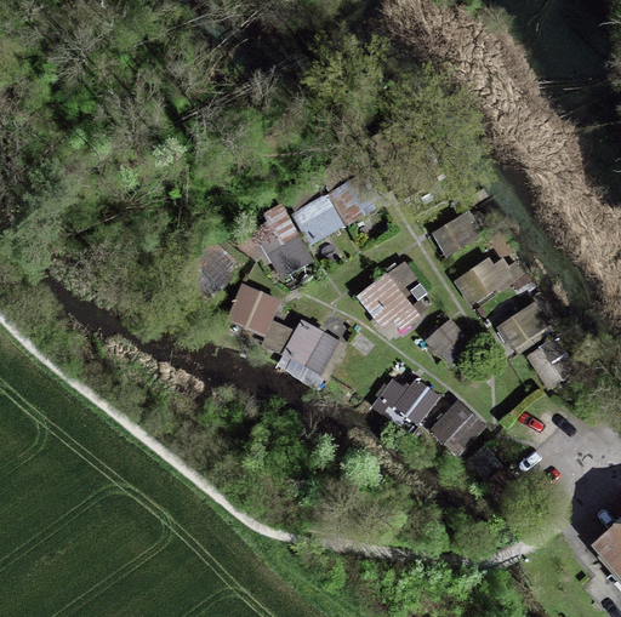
[(364,172),(330,192),(347,220),(380,200),(364,172)]
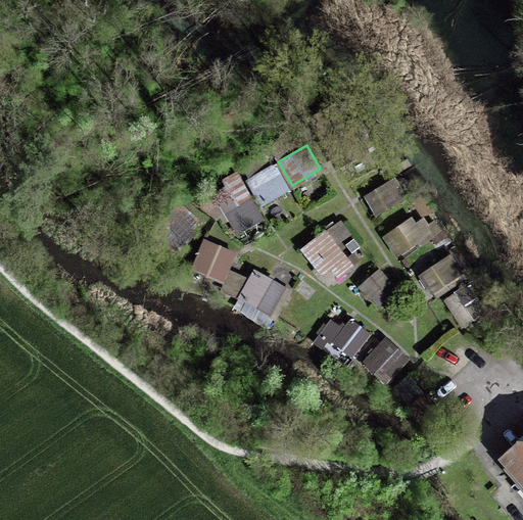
[(262,201),(287,186),(274,163),(248,179),(262,201)]
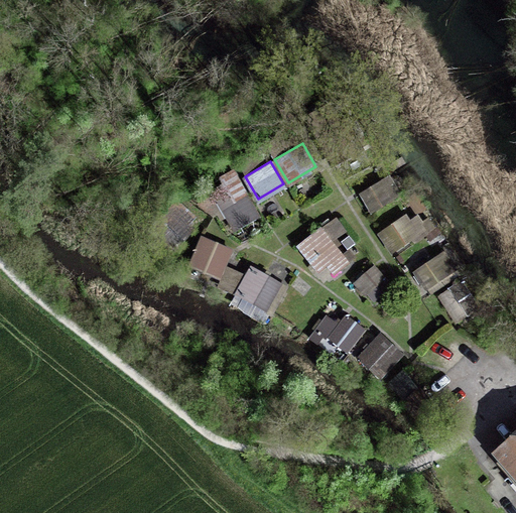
[(259,213),(233,168),(208,183),(234,227),(259,213)]
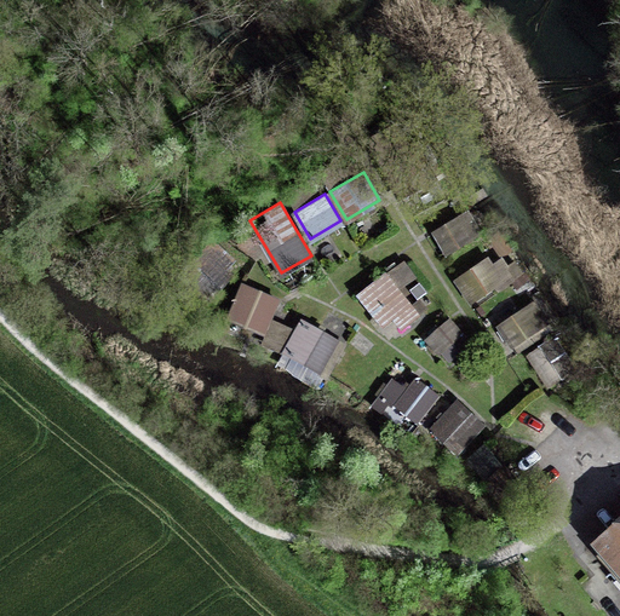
[(468,211),(435,229),(446,249),(480,231),(468,211)]
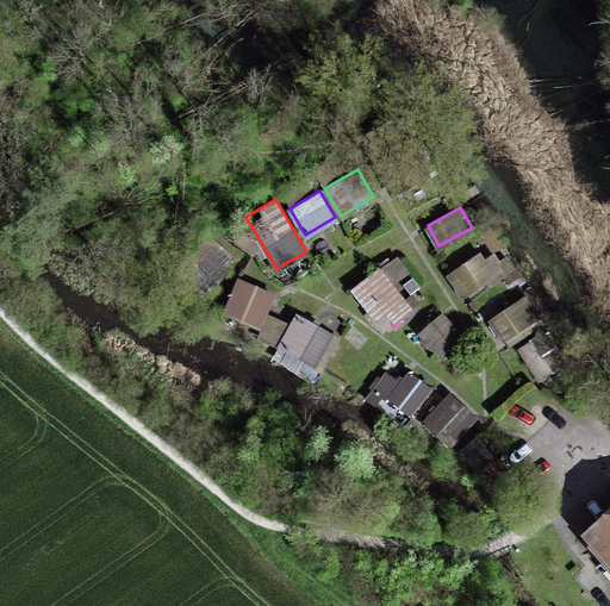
[(263,254),(248,227),(235,236),(250,262),(263,254)]
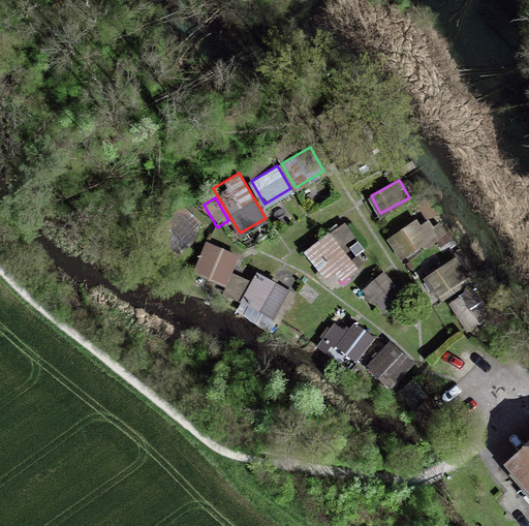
[(178,214),(178,239),(199,239),(199,214),(178,214)]
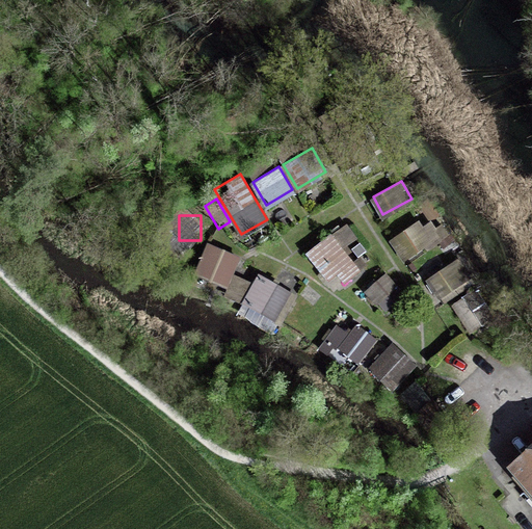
[(404,257),(425,243),(427,246),(440,239),(428,222),(422,226),(419,220),(392,238),(404,257)]
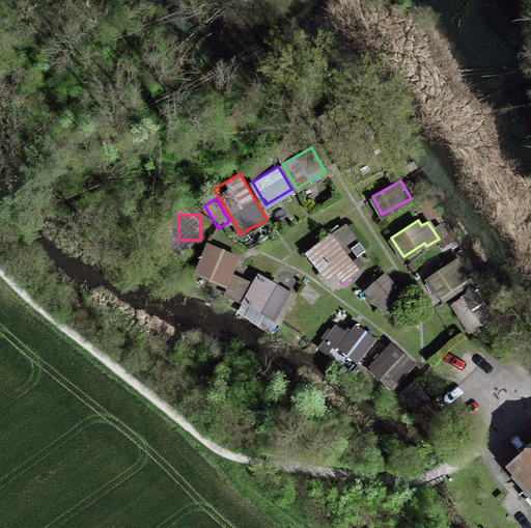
[(356,235),(345,222),(333,231),(343,245),(356,235)]
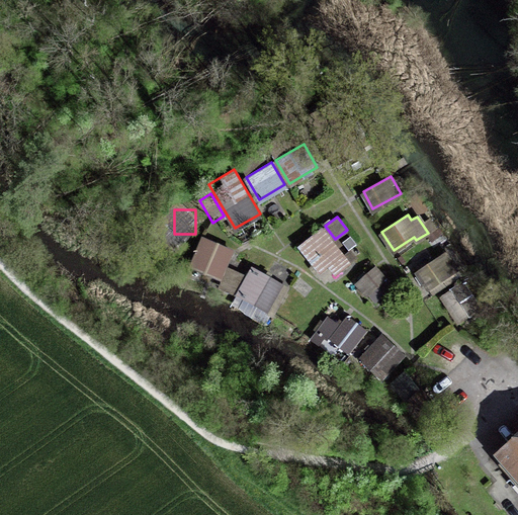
[(322,229),(310,238),(301,245),(320,268),(329,262),(336,271),(348,261),(322,229)]
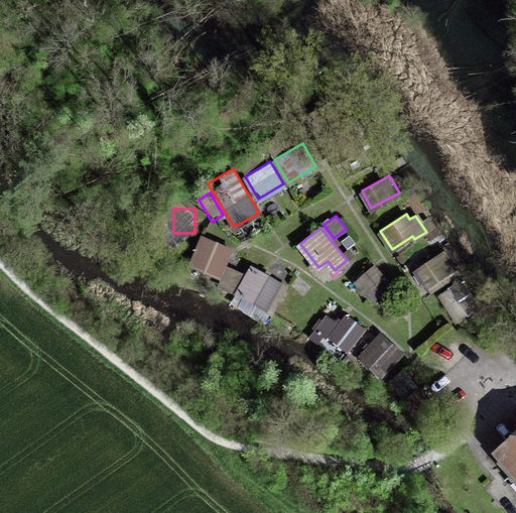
[(230,246),(201,236),(190,263),(220,274),(230,246)]
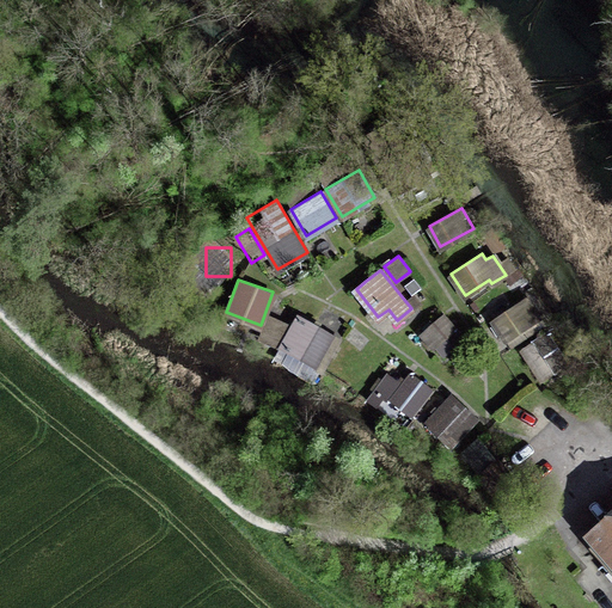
[(490,319),(505,339),(542,315),(528,295),(490,319)]
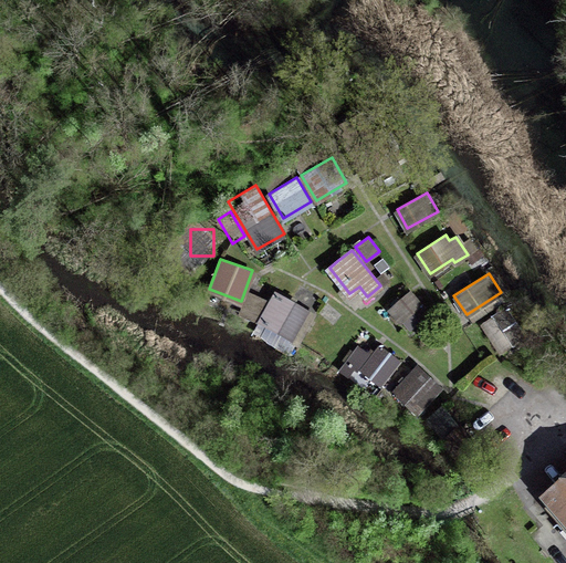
[(243,313),(262,319),(269,294),(250,289),(243,313)]
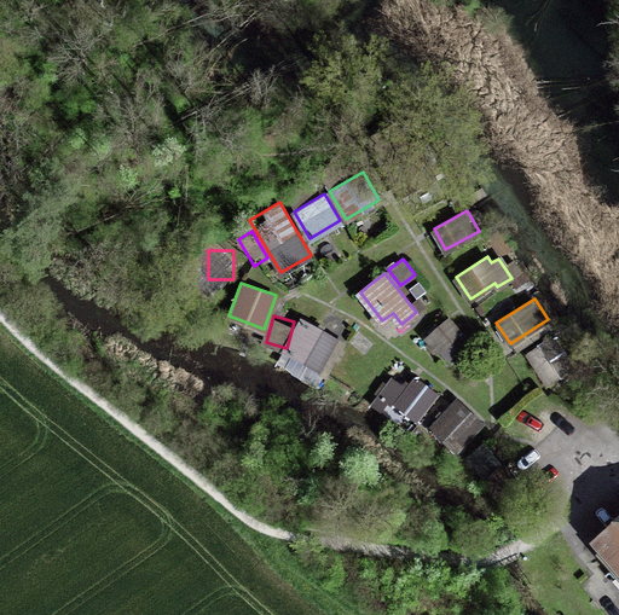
[(469,338),(450,315),(427,335),(447,358),(469,338)]
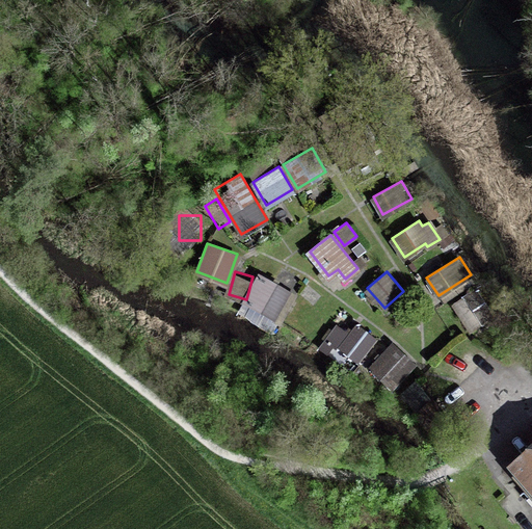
[(287,289),(260,275),(242,308),(270,322),(287,289)]
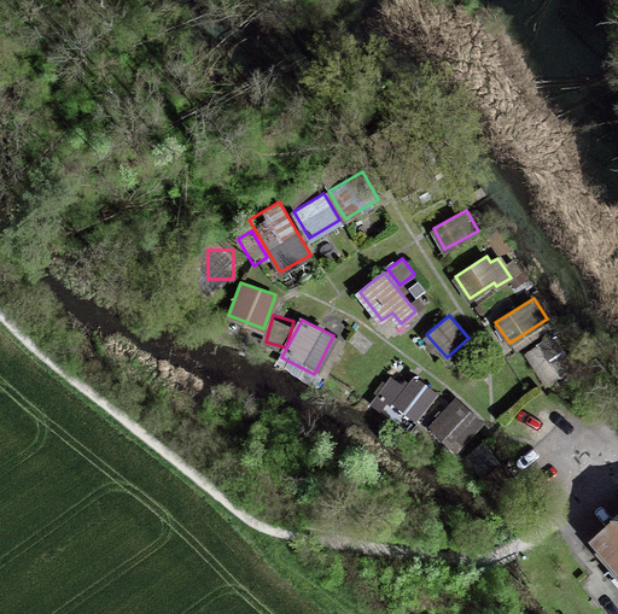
[(553,335),(529,350),(547,381),(571,367),(553,335)]
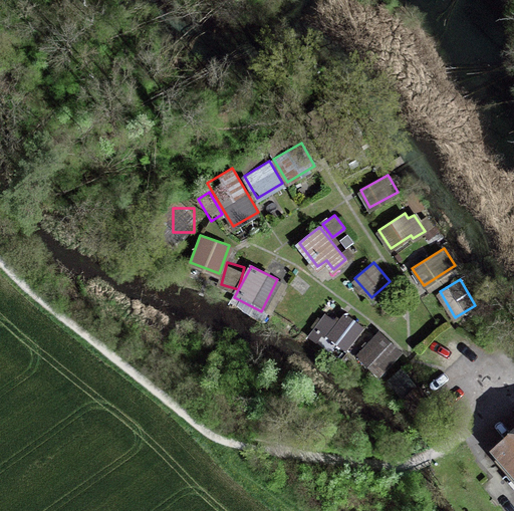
[(363,325),(344,311),(327,334),(345,348),(363,325)]
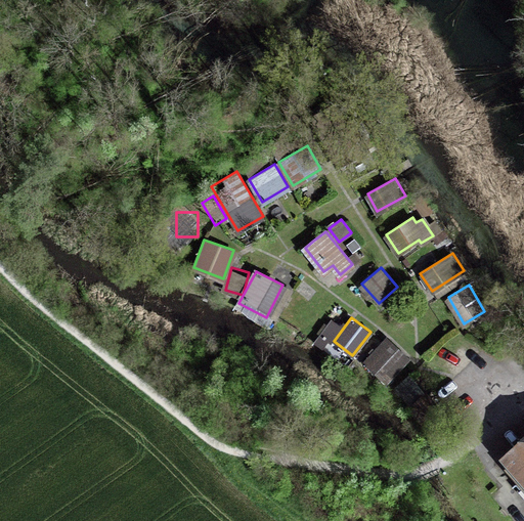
[(332,318),(315,340),(325,348),(342,327),(332,318)]
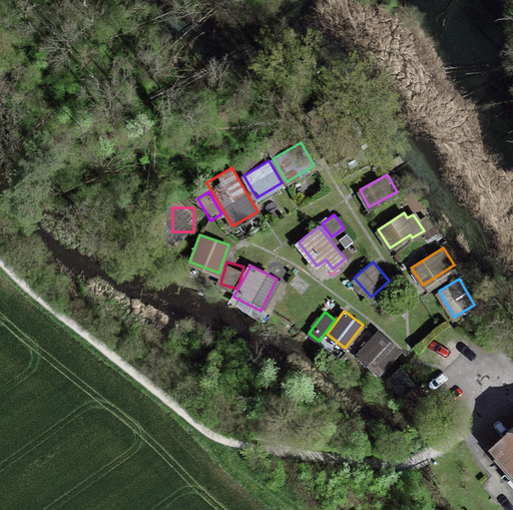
[(349,351),(355,356),(375,330),(368,325),(349,351)]
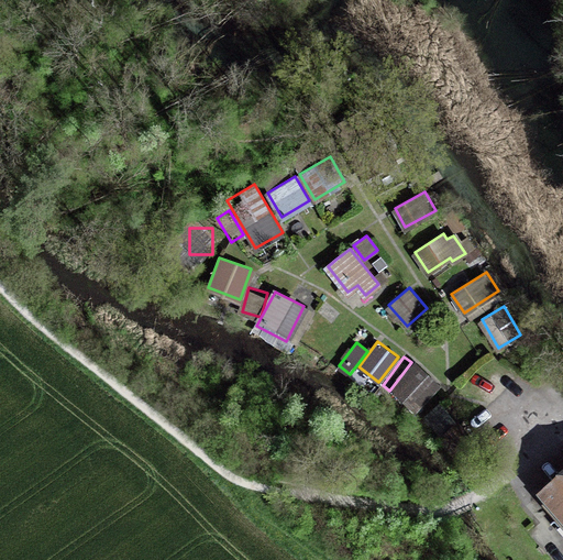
[(392,388),(414,409),(438,385),(416,363),(392,388)]
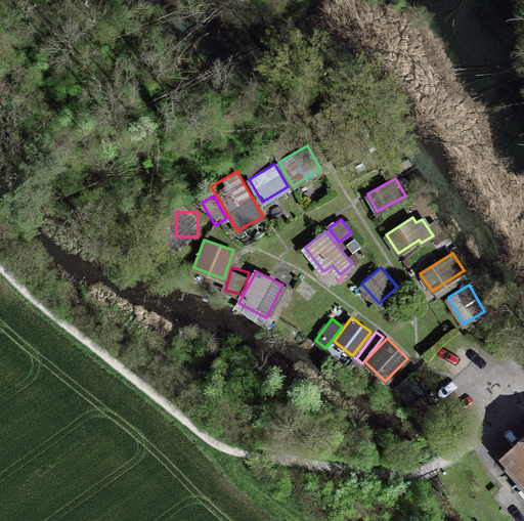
[(407,400),(423,388),(410,373),(395,385),(407,400)]
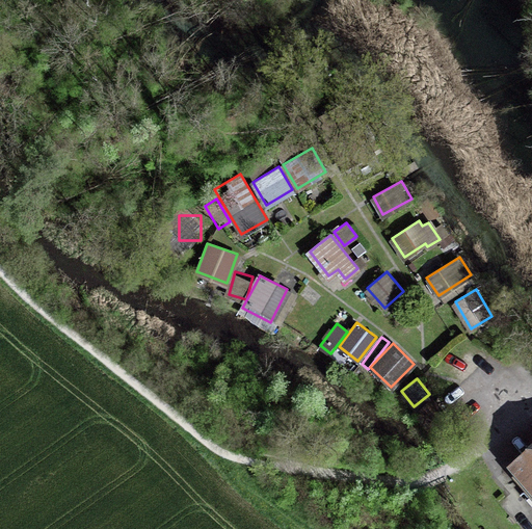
[(432,399),(423,407),(445,433),(455,425),(432,399)]
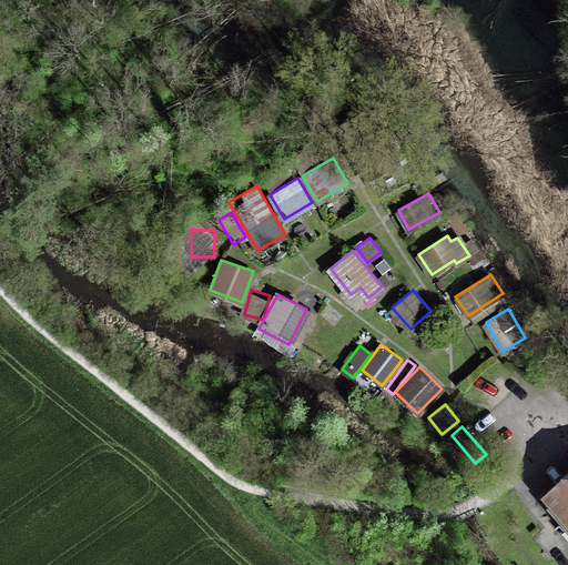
[(567,481),(550,496),(555,502),(549,507),(560,522),(558,523),(567,535),(567,481)]
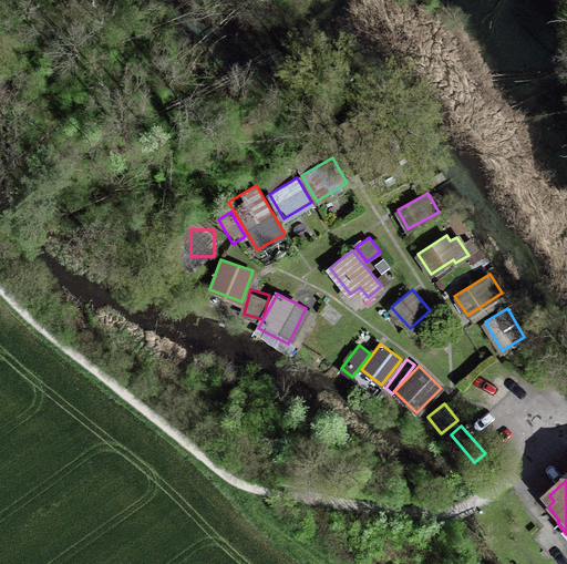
All buildings are outlined.
